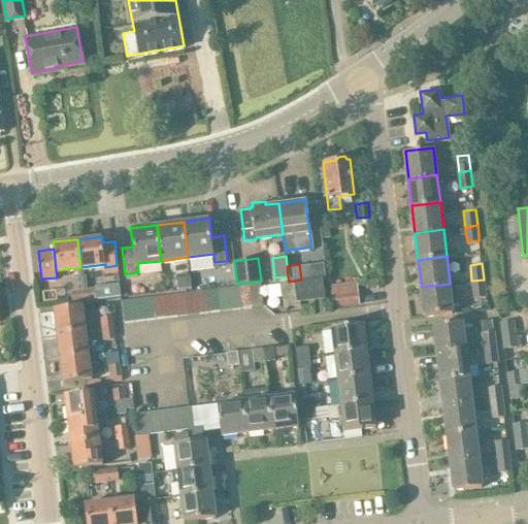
[(178,287),(191,286),(192,286),(190,274),(177,275),(178,287)]
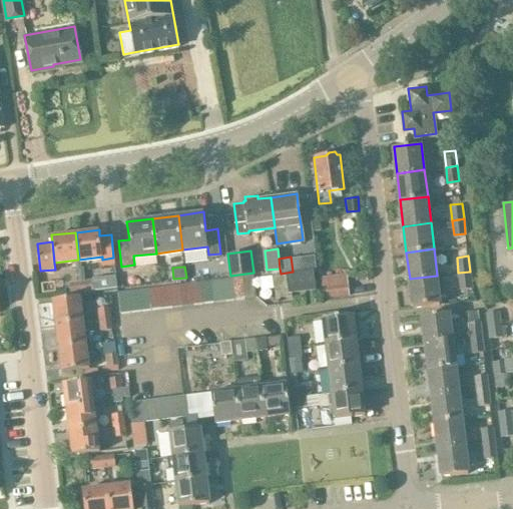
[(293,272),(287,273),(289,292),(315,289),(313,269),(293,272)]
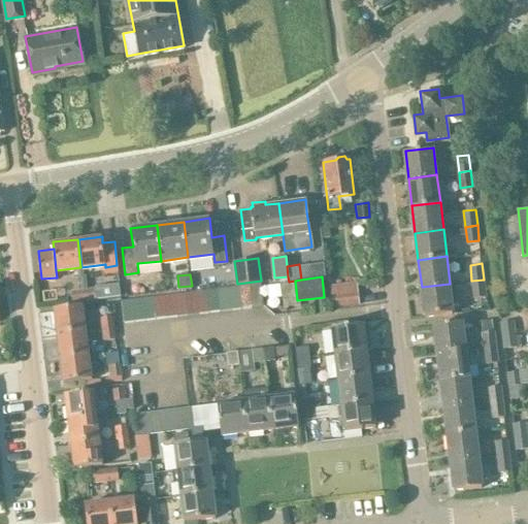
[(486,295),(484,280),(471,281),(473,296),(486,295)]
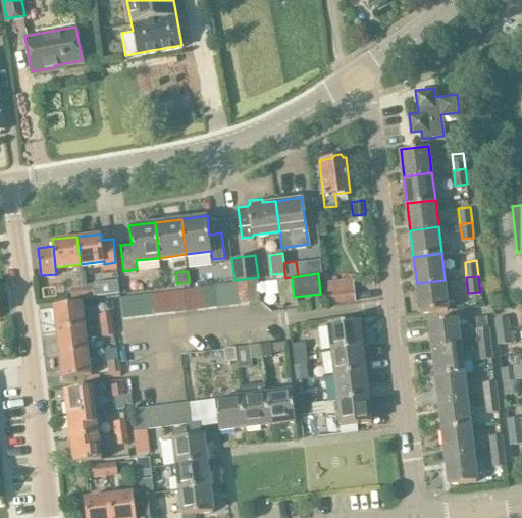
[(295,300),(294,297),(292,277),(285,278),(276,279),(279,302),(295,300)]
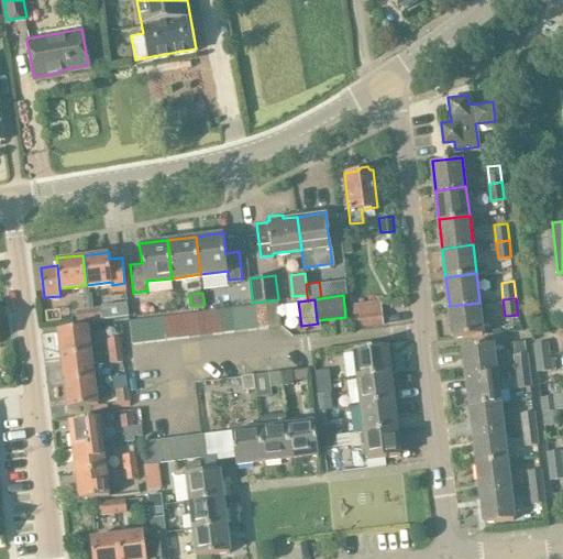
[(266,303),(269,325),(280,324),(278,300),(266,303)]
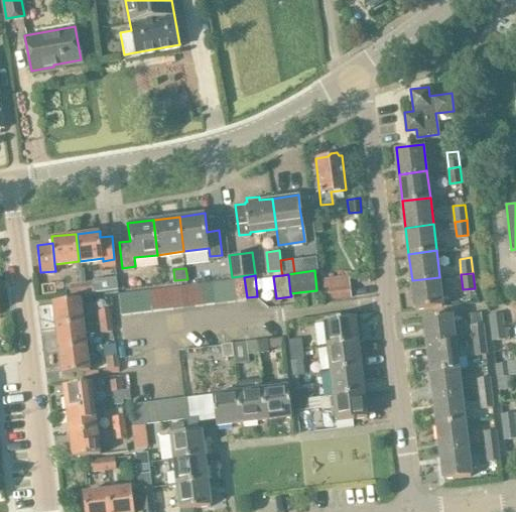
[(247,297),(244,277),(234,278),(236,298),(247,297)]
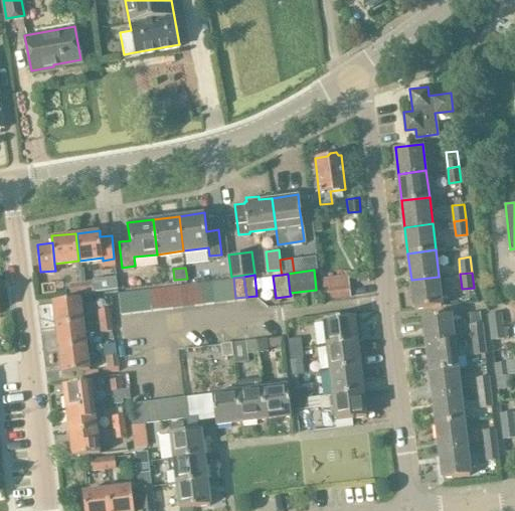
[(439,277),(411,280),(414,307),(442,304),(439,277)]
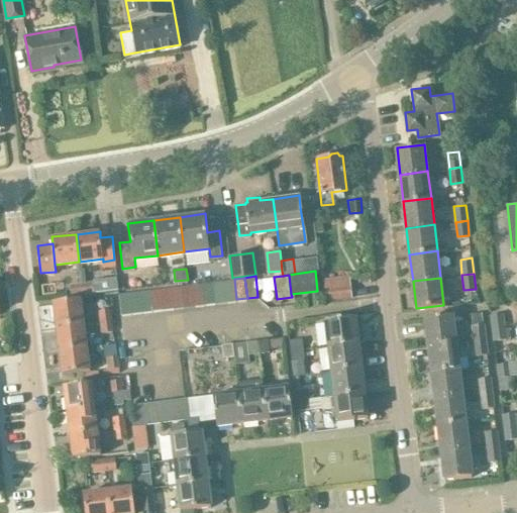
[(236,299),(234,279),(224,280),(226,301),(236,299)]
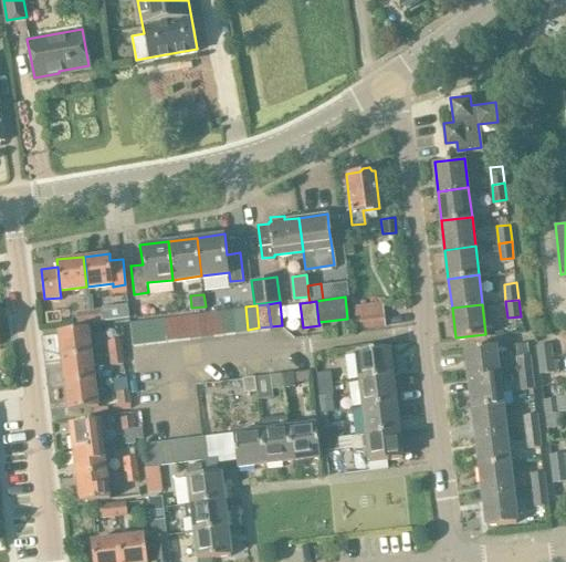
[(102,306),(90,308),(91,320),(103,319),(102,306)]
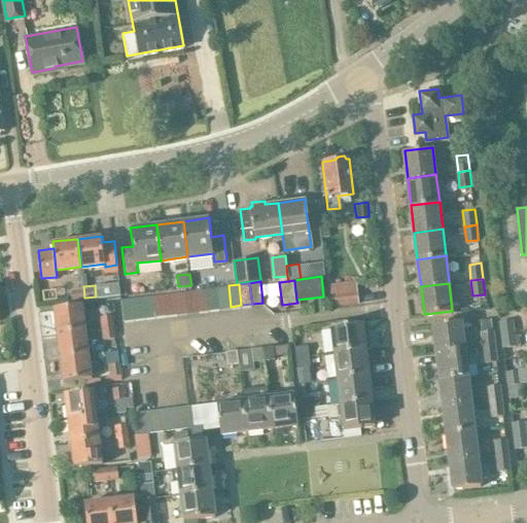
[(231,307),(229,285),(217,287),(219,308),(231,307)]
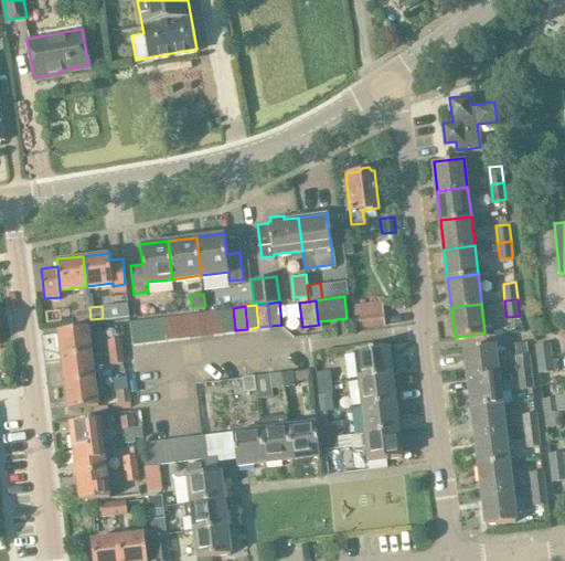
[(77,321),(91,319),(89,307),(76,309),(77,321)]
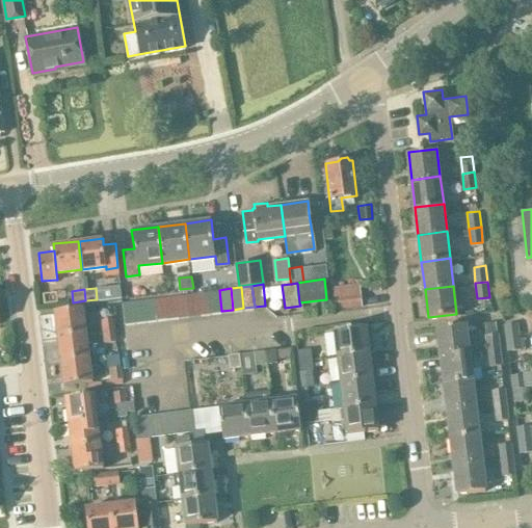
[(221,311),(219,290),(208,291),(211,312),(221,311)]
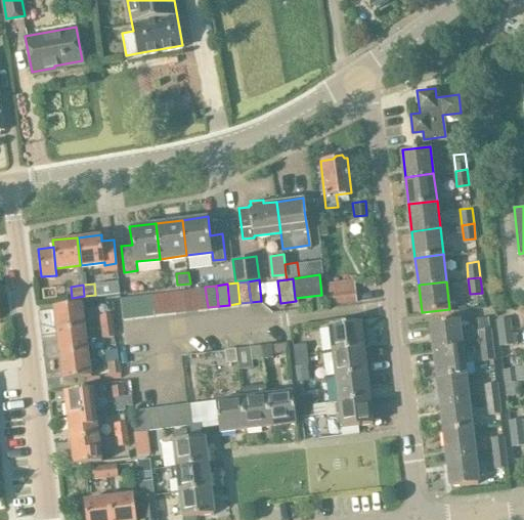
[(198,308),(208,307),(205,287),(194,288),(198,308)]
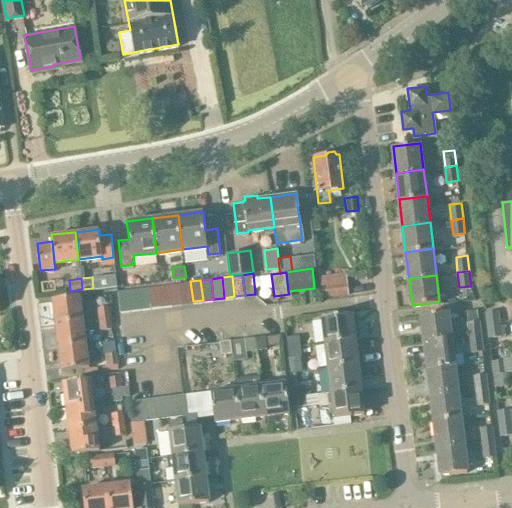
[(320,283),(322,297),(350,294),(348,280),(320,283)]
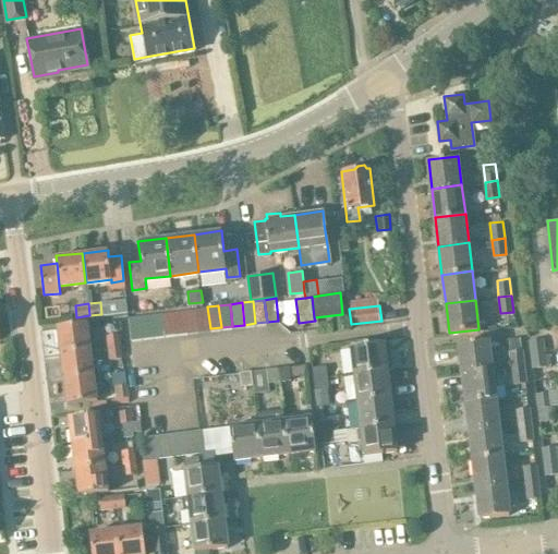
[(199,330),(210,328),(207,306),(196,308),(199,330)]
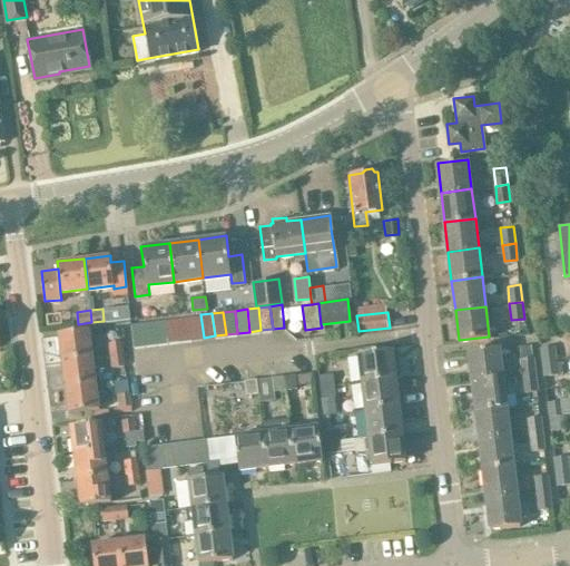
[(192,339),(204,338),(200,314),(189,316),(192,339)]
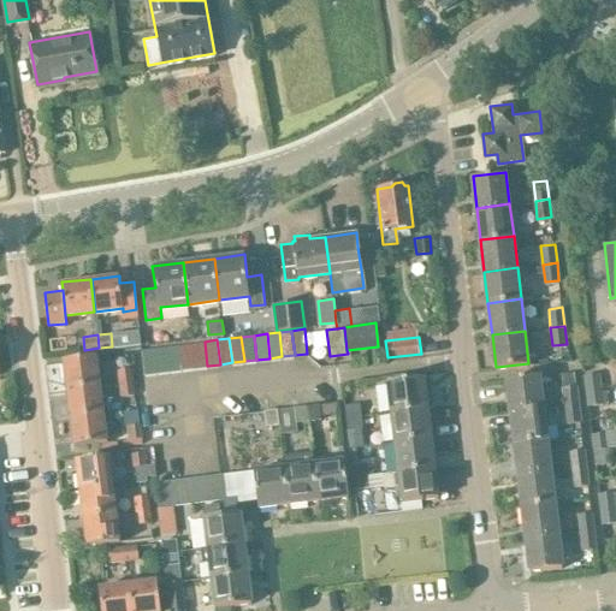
[(194,367),(207,366),(205,342),(191,343),(194,367)]
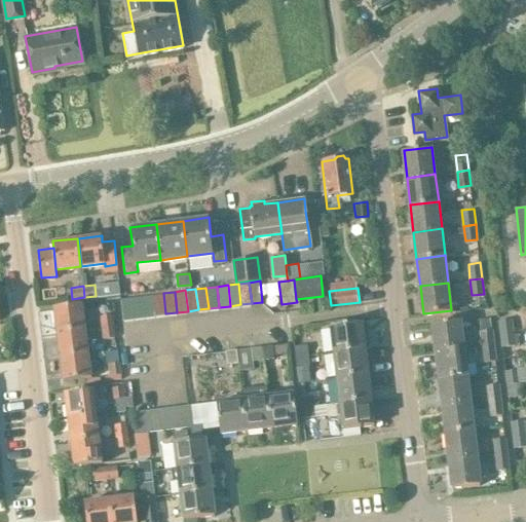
[(155,315),(165,313),(163,293),(152,294),(155,315)]
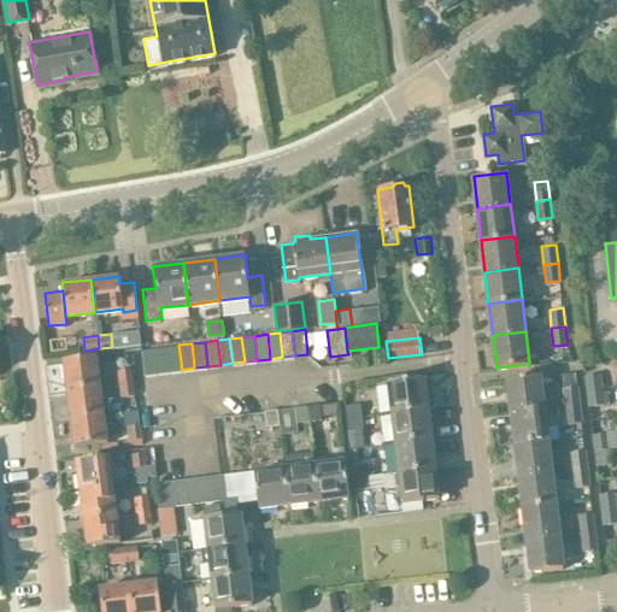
[(169,371),(182,370),(178,345),(166,346),(169,371)]
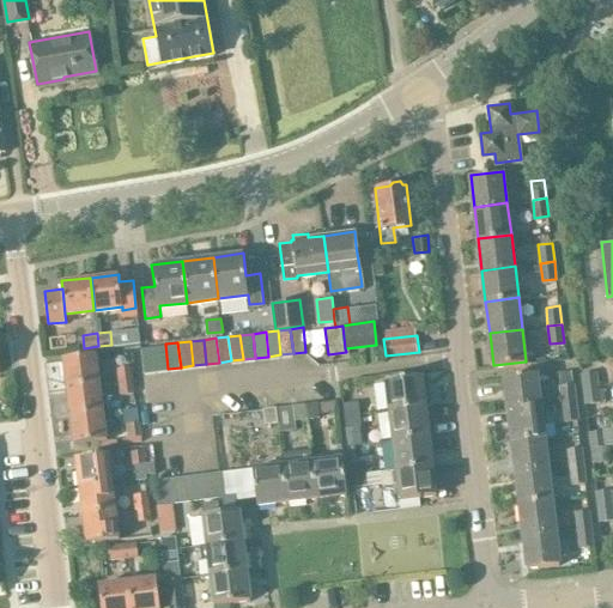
[(153,346),(156,370),(168,369),(165,344),(153,346)]
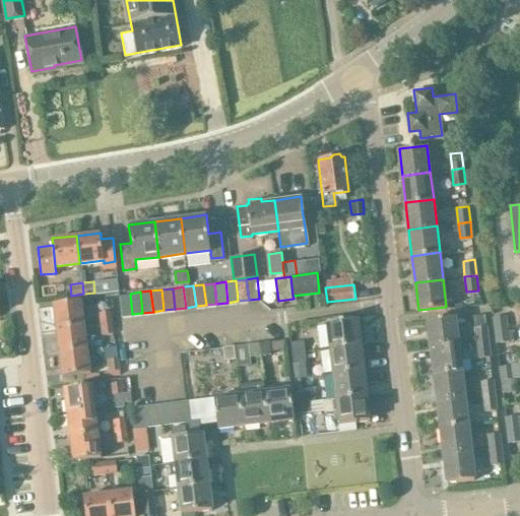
[(122,315),(132,314),(130,294),(119,295),(122,315)]
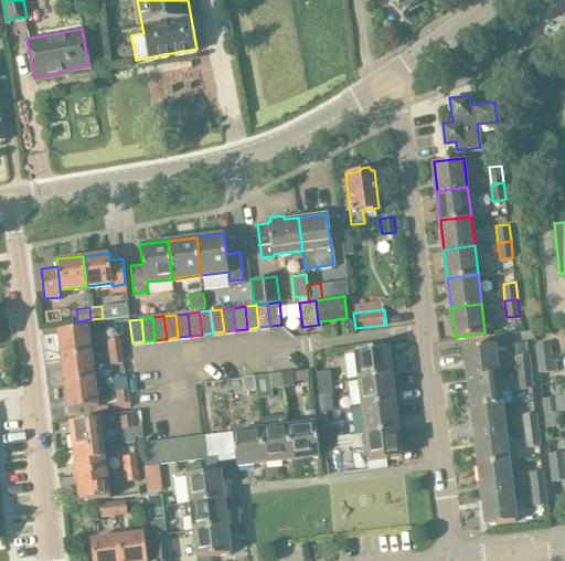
[(59,329),(62,356),(92,352),(88,326),(59,329)]
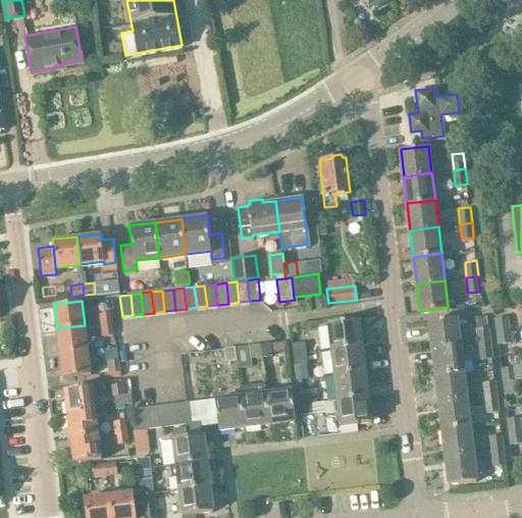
[(102,323),(112,321),(111,310),(100,311),(102,323)]
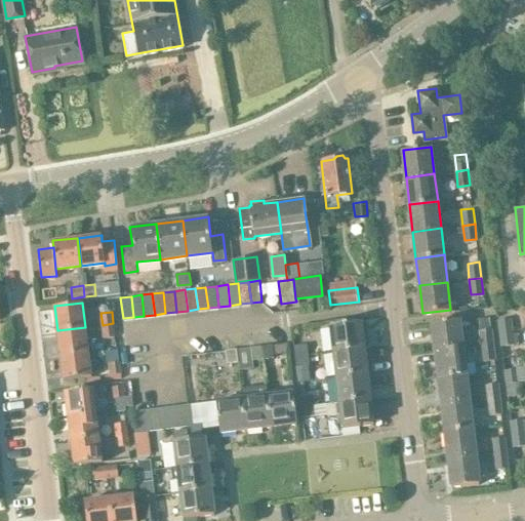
[(499,331),(512,330),(510,316),(497,318),(499,331)]
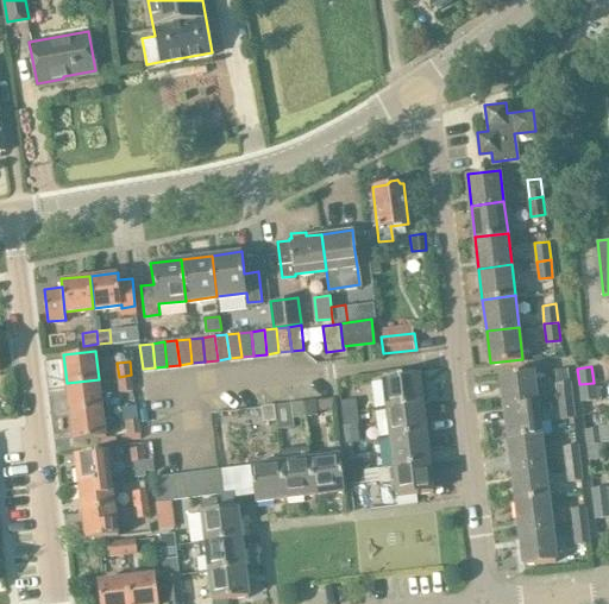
[(503,406),(535,402),(532,370),(500,373),(503,406)]
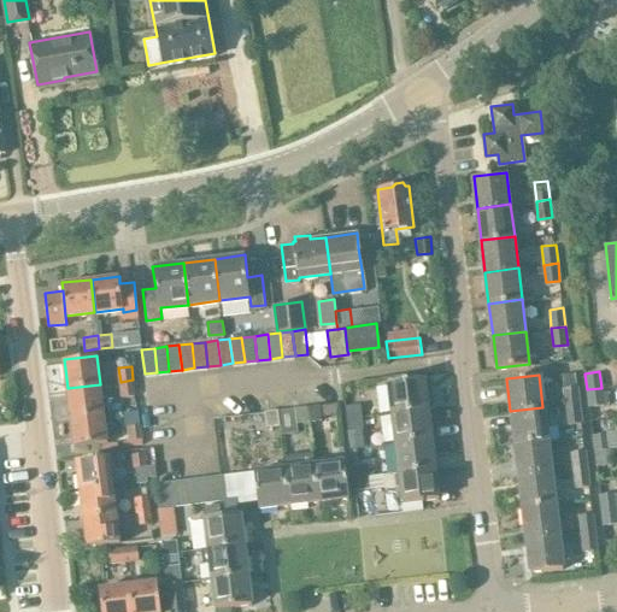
[(391,412),(428,407),(435,406),(433,387),(425,387),(424,376),(387,381),(391,412)]
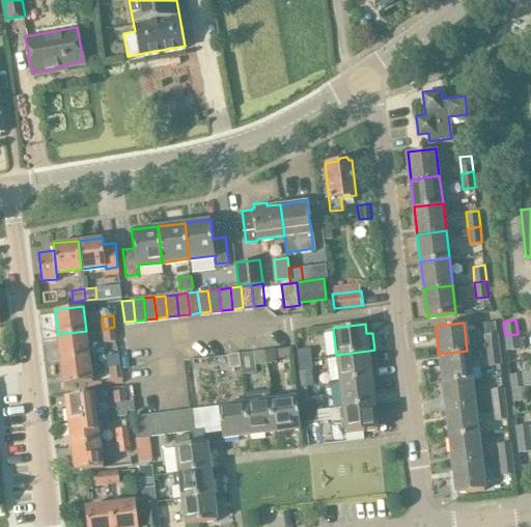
[(114,327),(104,329),(105,339),(115,338),(114,327)]
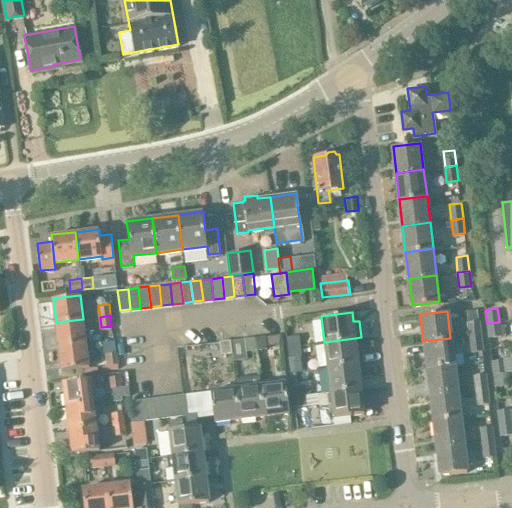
[(83,319),(56,322),(59,345),(86,342),(83,319)]
